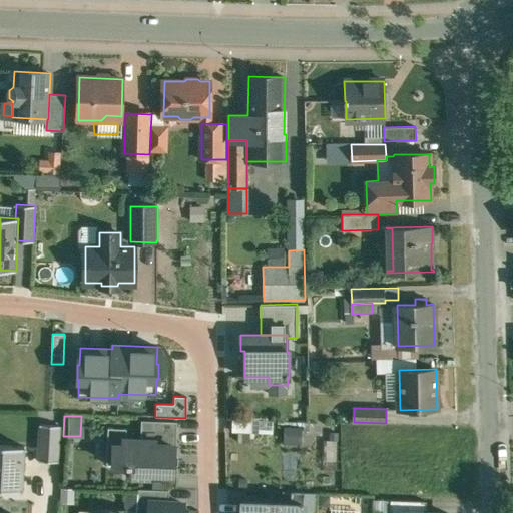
[(229,419),(228,431),(270,432),(270,420),(229,419)]
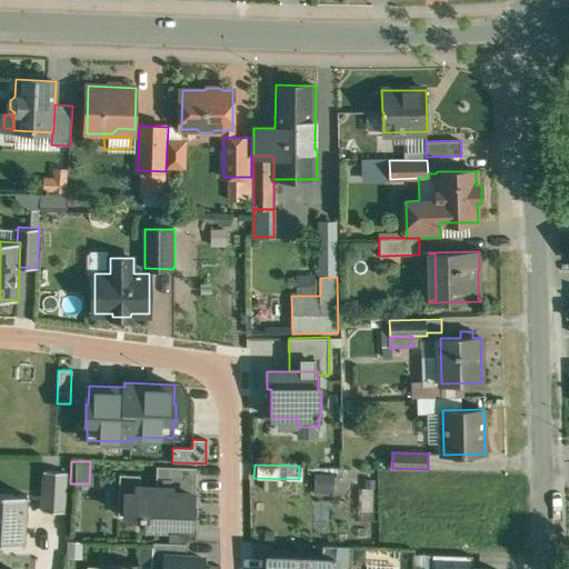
[(198,467),(158,466),(157,487),(172,487),(172,492),(193,493),(193,495),(197,495),(198,467)]
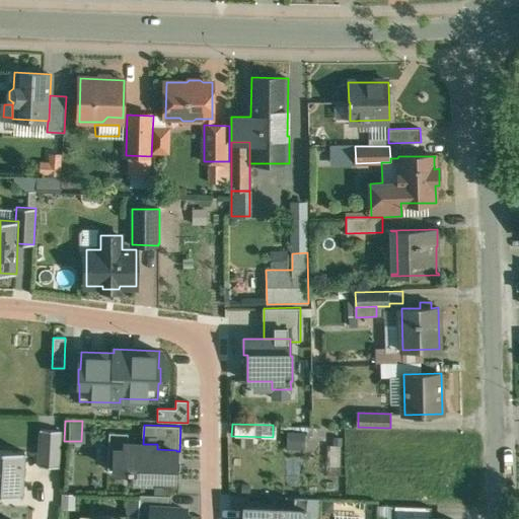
[(39,428),(36,465),(59,466),(60,430),(39,428)]
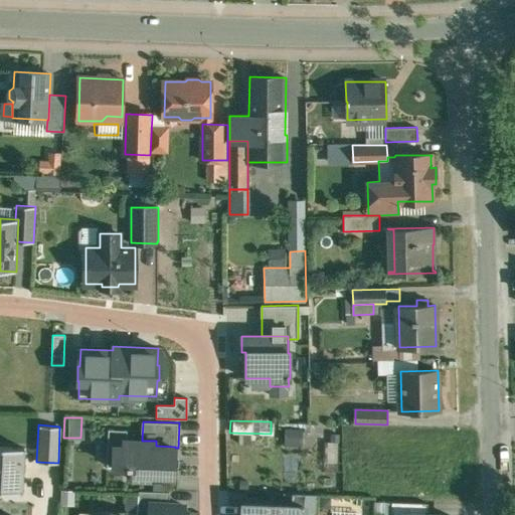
[(302,430),(287,428),(286,445),(301,446),(302,430)]
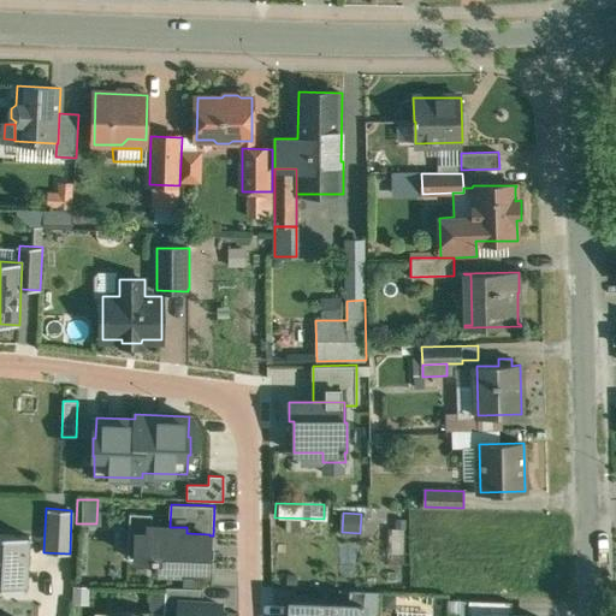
[(170,527),(149,526),(149,533),(137,533),(136,557),(153,558),(152,560),(154,560),(154,572),(181,573),(181,569),(208,570),(209,556),(207,555),(207,546),(209,546),(209,535),(209,534),(187,533),(187,527),(170,527)]
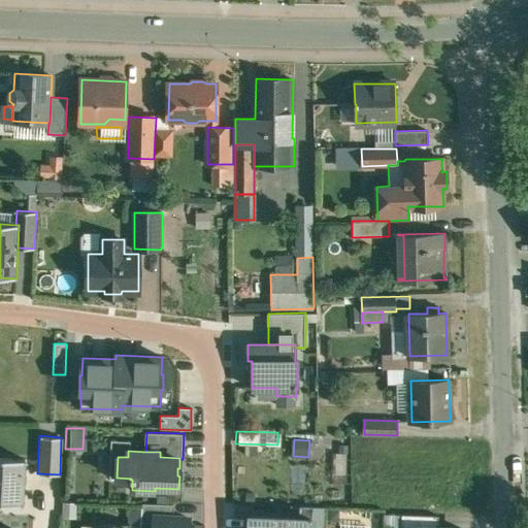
[(26,459),(0,456),(0,503),(23,505),(26,459)]
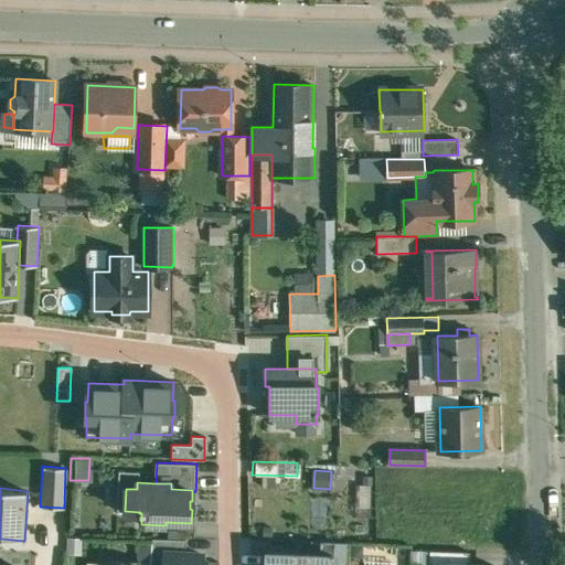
[(188,540),(152,537),(151,564),(152,564),(152,558),(164,560),(164,552),(187,553),(188,540)]
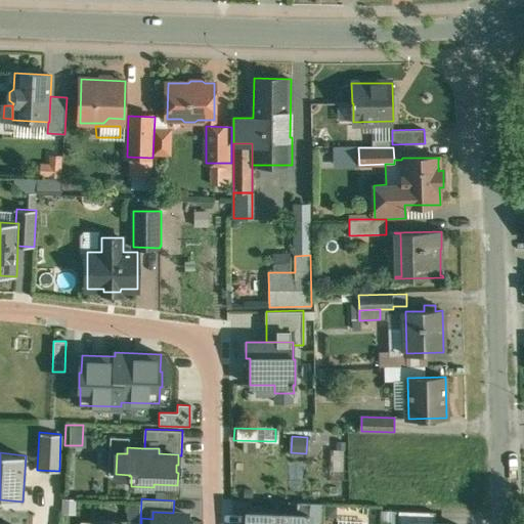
[(436,512),(399,511),(399,523),(410,523),(435,523),(436,512)]
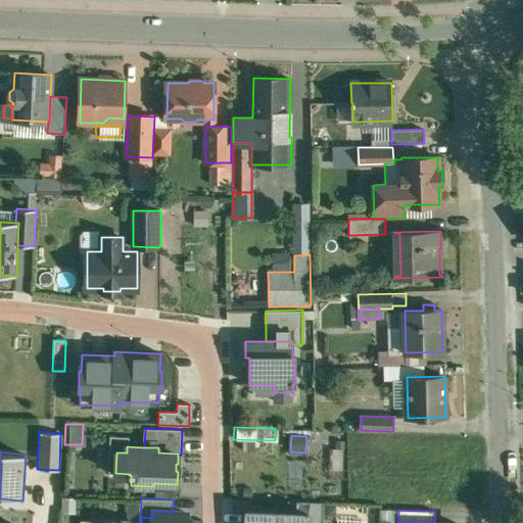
[(173,512),(152,511),(152,518),(151,522),(190,522),(191,519),(188,519),(188,513),(173,512)]
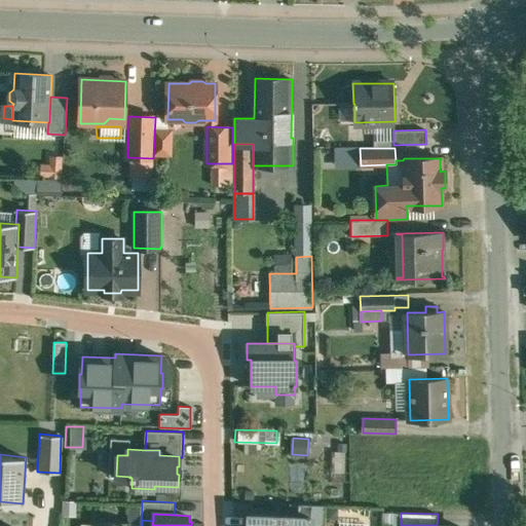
[(309,525),(310,517),(248,515),(247,525),(309,525)]
